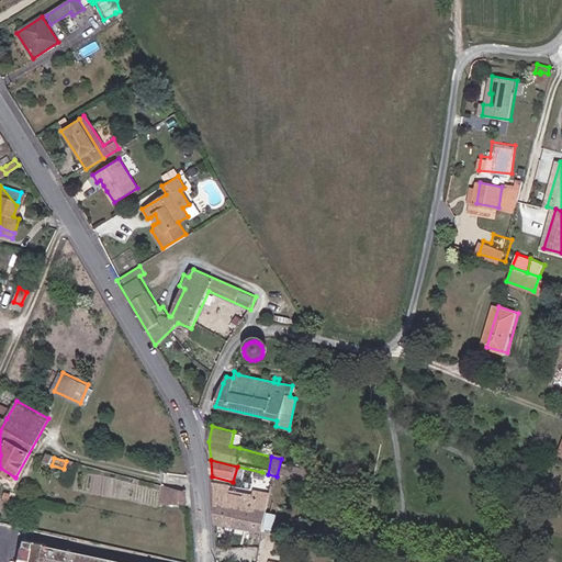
[(262,532),(268,504),(227,494),(229,487),(212,483),(214,524),(262,532)]
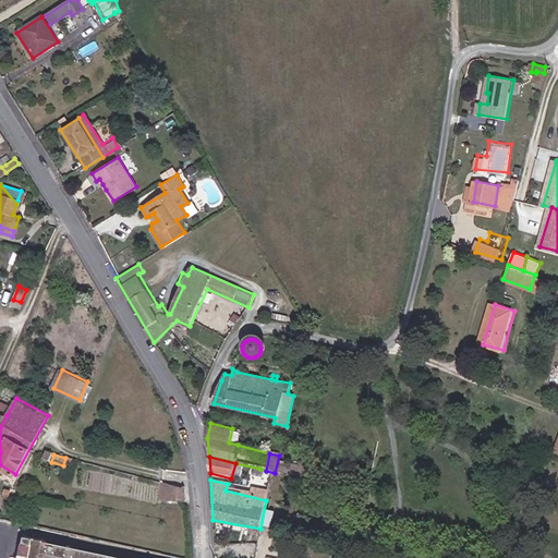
[(159,501),(185,502),(184,489),(162,483),(159,501)]
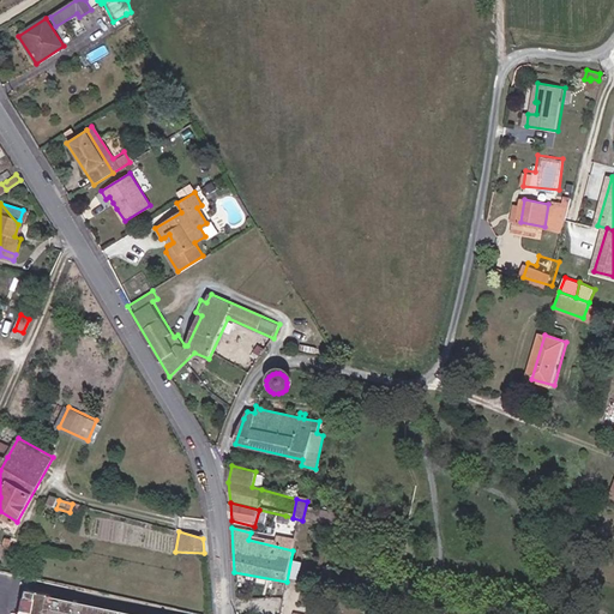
[(304,563),(292,561),(288,579),(300,581),(304,563)]
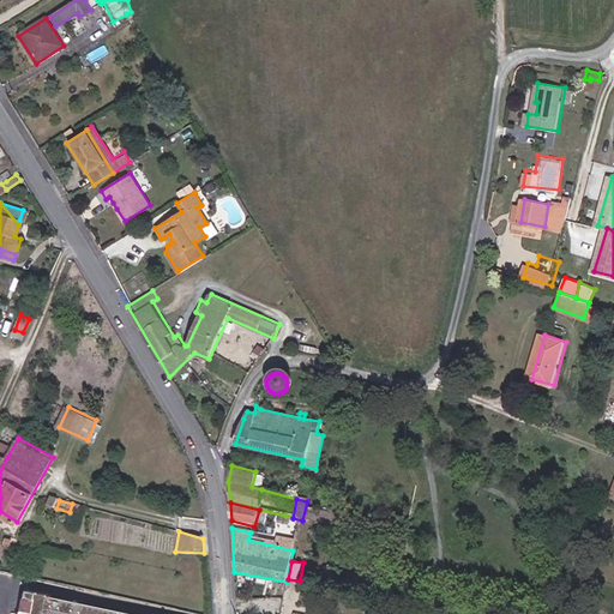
[(18,613),(132,613),(24,591),(18,613)]
